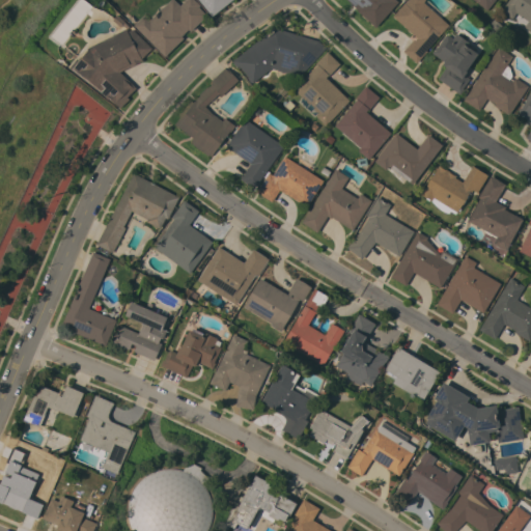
[(195,0),(200,5),(198,6),(206,15),(190,31),(188,29),(180,35),(183,37),(165,56),(134,25),(144,15),(149,20),(169,0),(174,0),(179,5),(185,0),(195,0)]
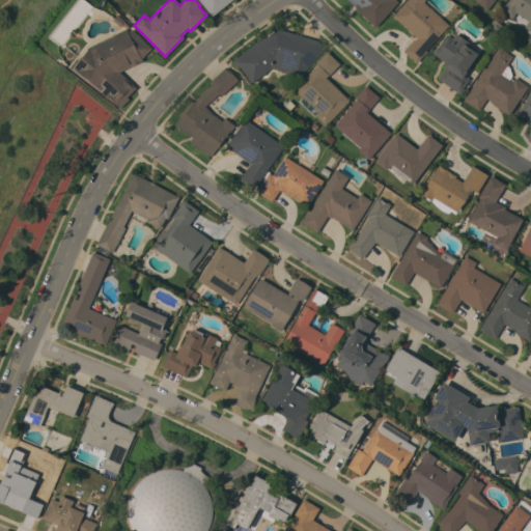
[(230,0),(212,16),(198,0),(230,0)]
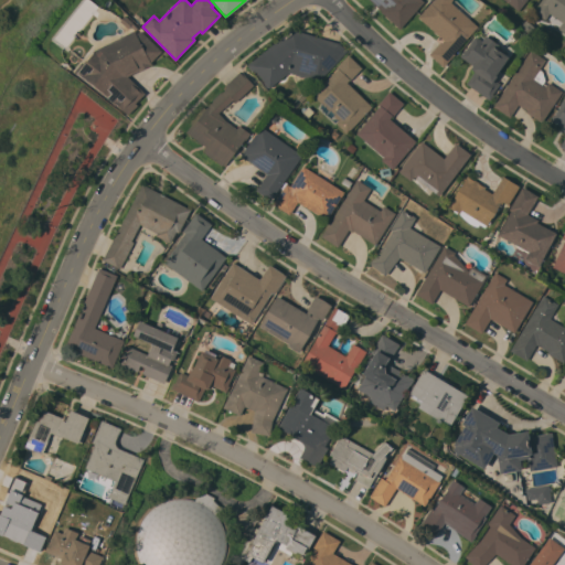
[(380,11),(380,10),(369,0),(420,0),(424,2),(400,29),(380,11)]
